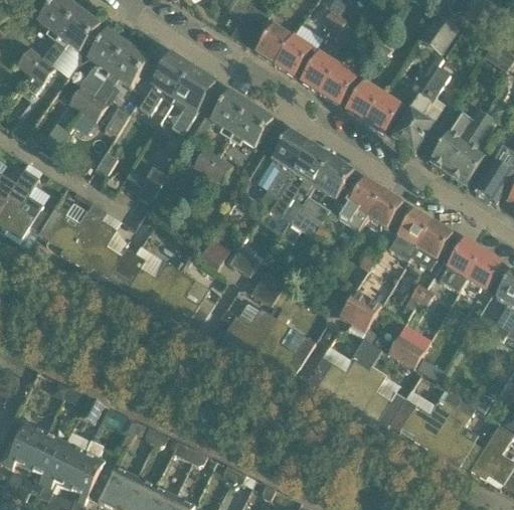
[(56,40),(78,10),(65,0),(53,0),(38,20),(50,30),(48,33),(56,40)]
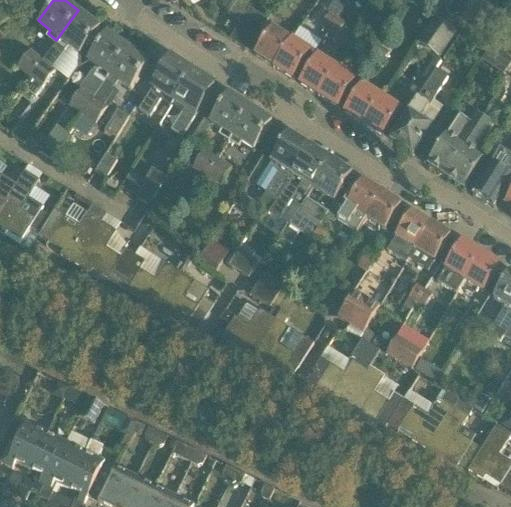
[(432,0),(445,9),(452,0),(432,0)]
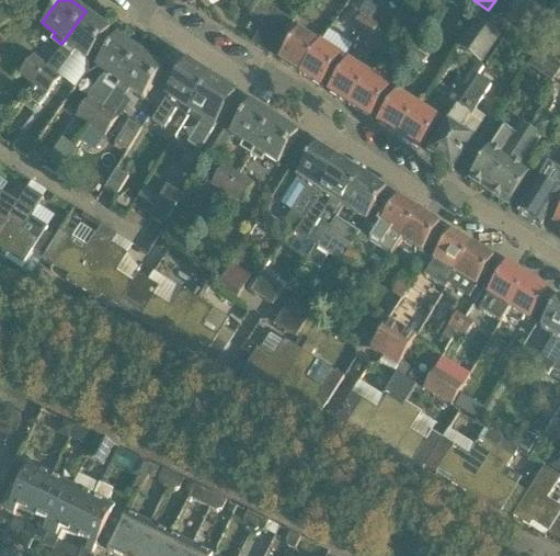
[(495,0),(488,10),(522,35),(529,24),(495,0)]
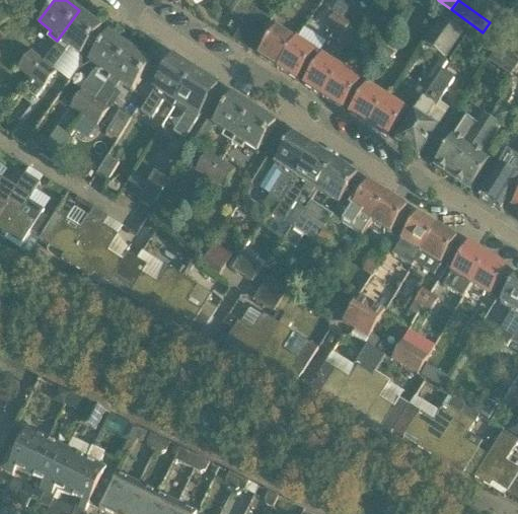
[(271,17),(251,5),(242,20),(262,31),(271,17)]
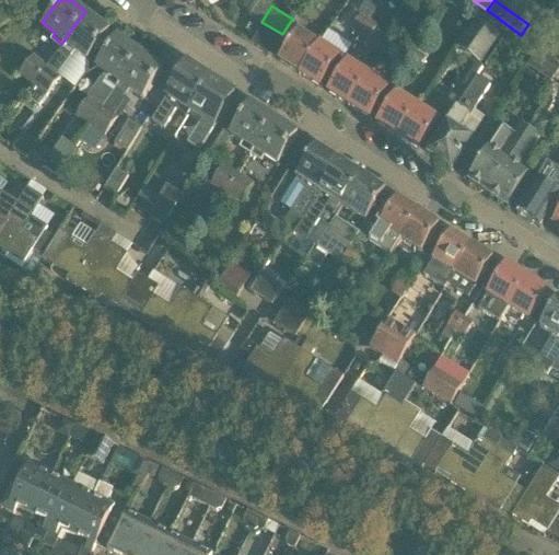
[(479,60),(503,25),(479,8),(454,43),(479,60)]
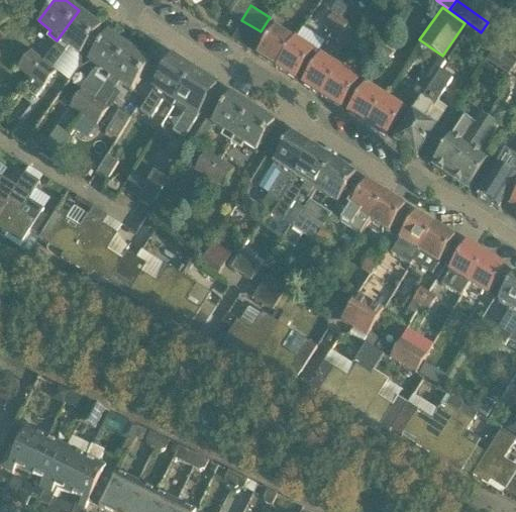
[(42,58),(30,74),(22,84),(35,94),(56,68),(52,66),(69,43),(80,53),(100,26),(79,10),(57,40),(42,58)]
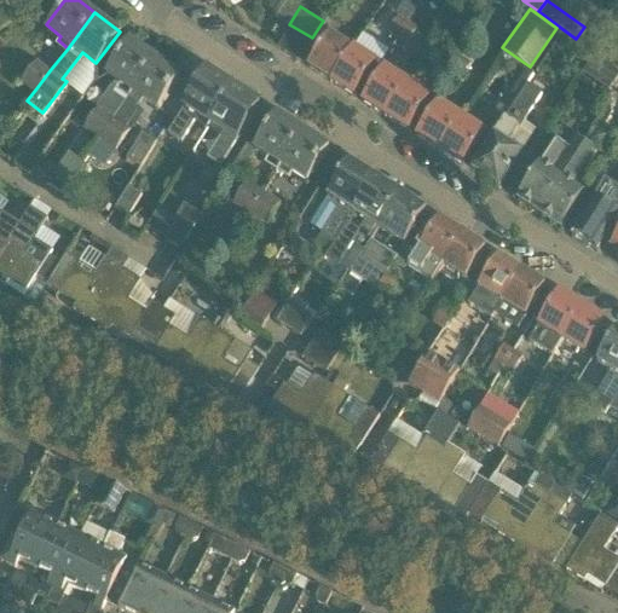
[(396,35),(406,18),(396,12),(386,28),(396,35)]
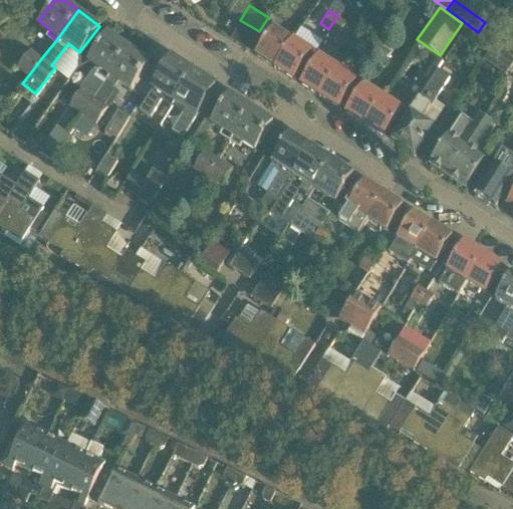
[(328,29),(336,34),(345,20),(337,15),(328,29)]
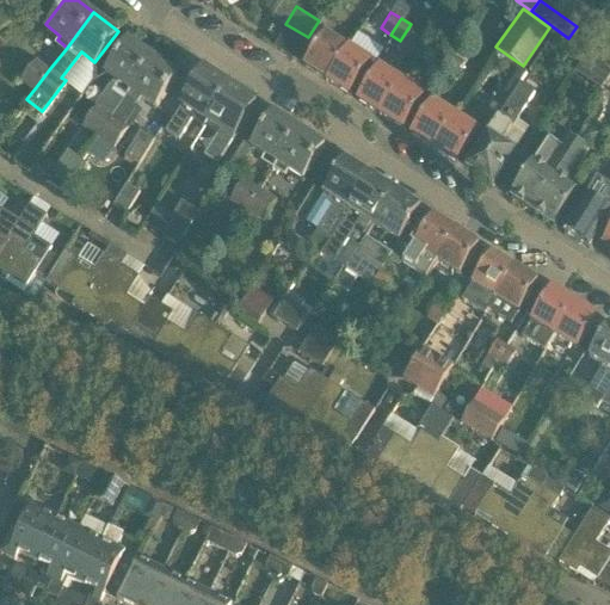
[(322,31),(303,61),(326,76),(345,45),(322,31)]
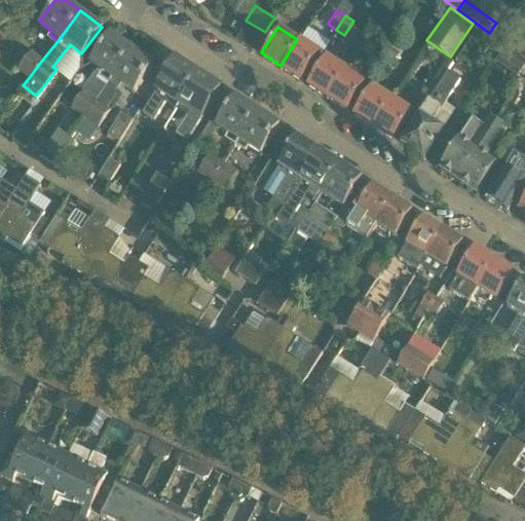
[(71,105),(85,114),(132,47),(108,32),(89,60),(104,69),(102,72),(89,92),(82,87),(71,105)]
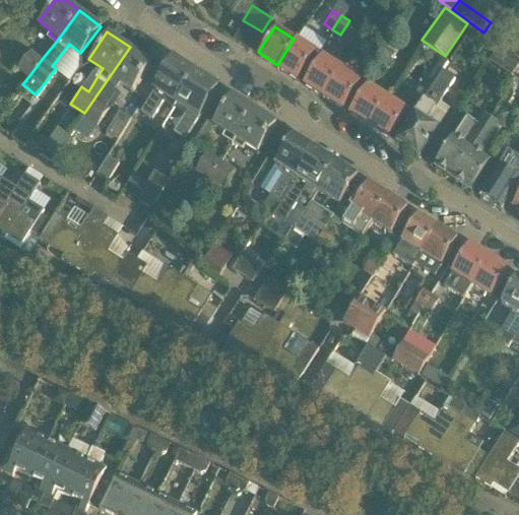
[(393,34),(387,44),(378,58),(386,63),(402,39),(393,34)]
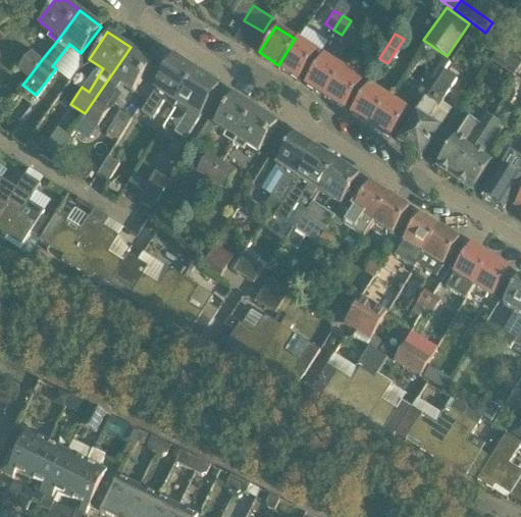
[(298,78),(315,51),(295,39),(278,65),(298,78)]
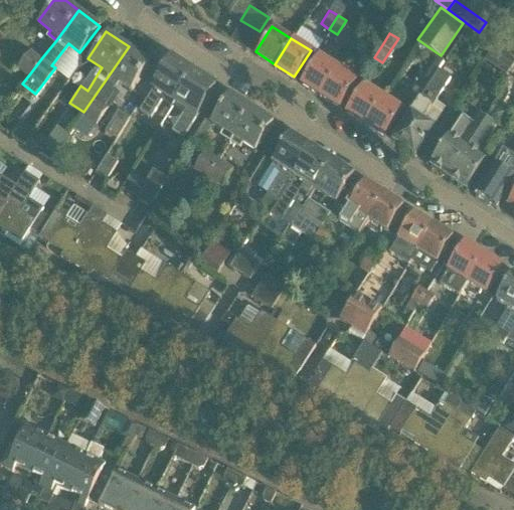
[(366,52),(374,57),(383,43),(375,38),(366,52)]
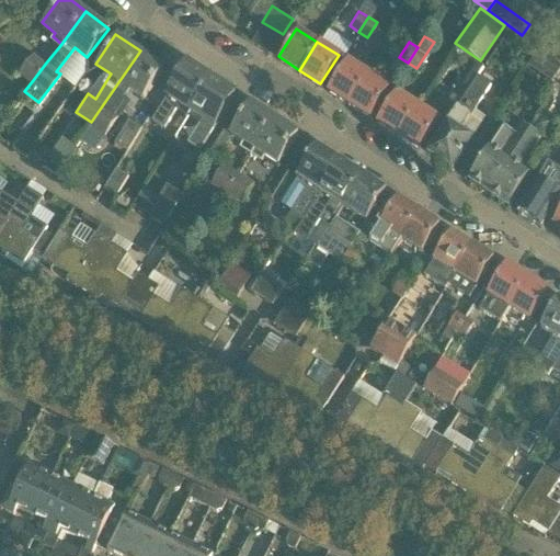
[(105,131),(117,113),(120,114),(129,98),(125,94),(129,87),(143,95),(162,66),(140,50),(91,122),(105,131)]
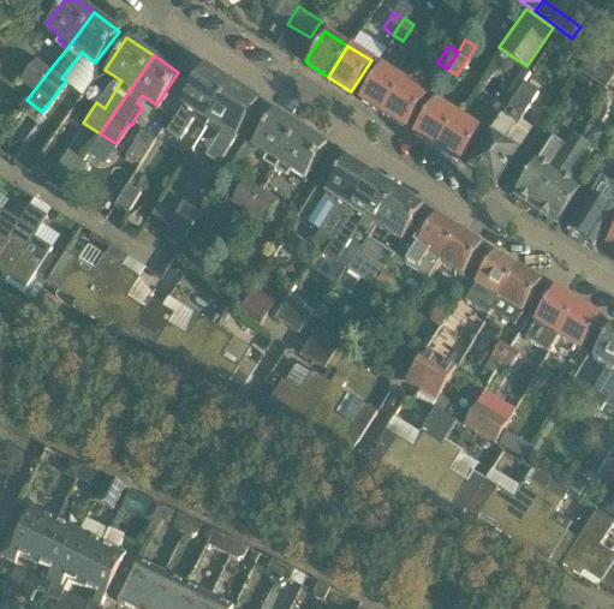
[(36,88),(51,69),(36,58),(22,77),(36,88)]
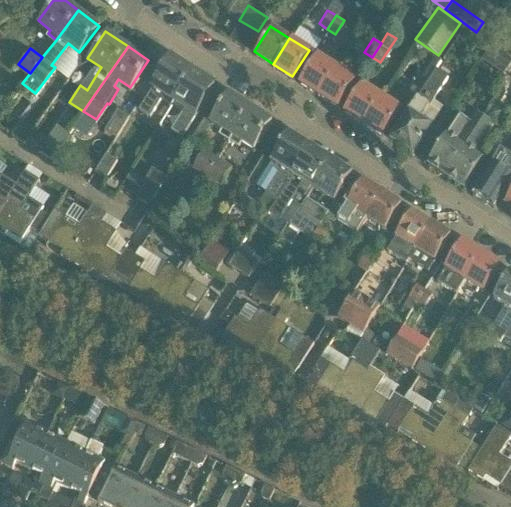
[(298,80),(318,92),(334,67),(315,54),(298,80)]
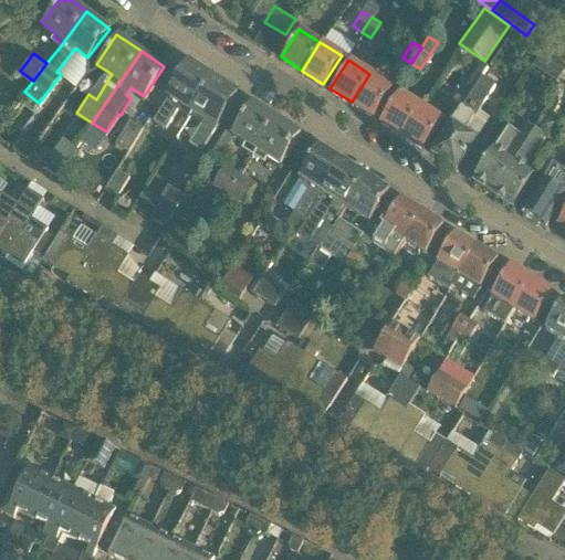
[(178,107),(189,114),(212,76),(188,61),(154,116),(167,125),(178,107)]
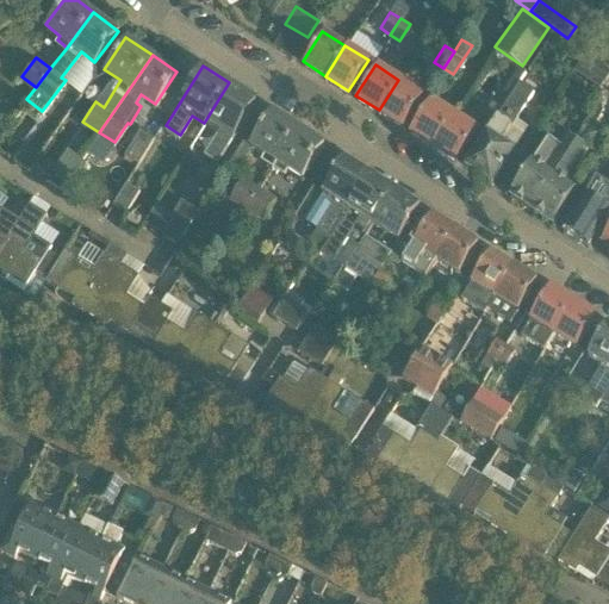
[(608,69),(594,101),(608,107),(608,69)]
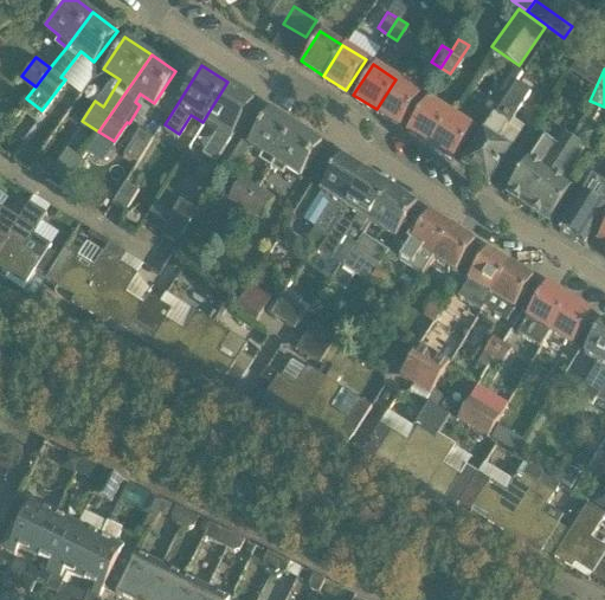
[(496,140),(517,108),(531,88),(516,77),(507,92),(459,162),(462,165),(463,163),(462,162),(463,160),(471,165),(469,168),(487,180),(508,147),(496,140)]
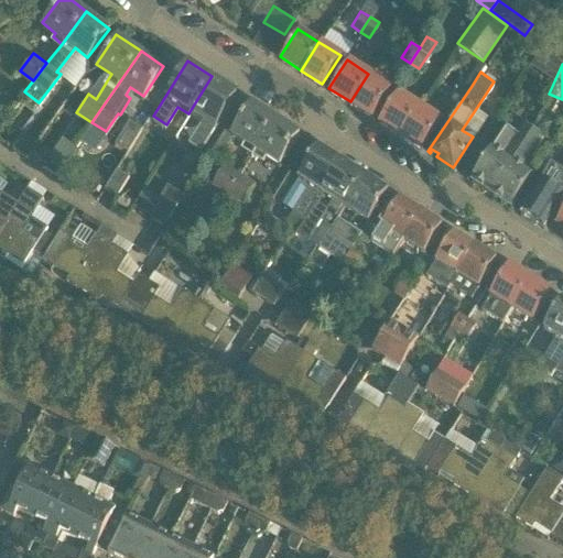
[(389,87),(368,74),(350,101),(371,116),(389,87)]
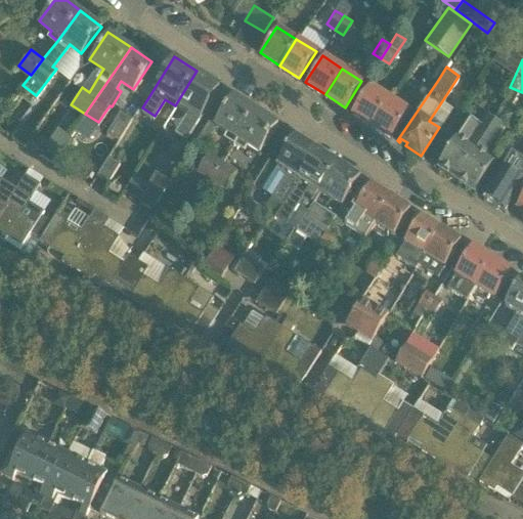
[(197,71),(175,105),(185,112),(175,128),(186,134),(219,85),(197,71)]
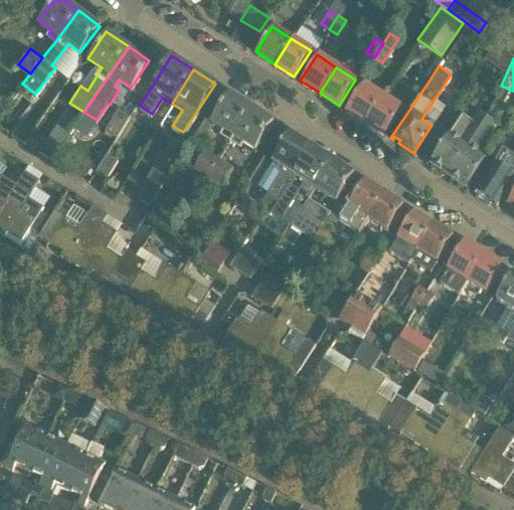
[(346,110),(365,122),(381,96),(362,83),(346,110)]
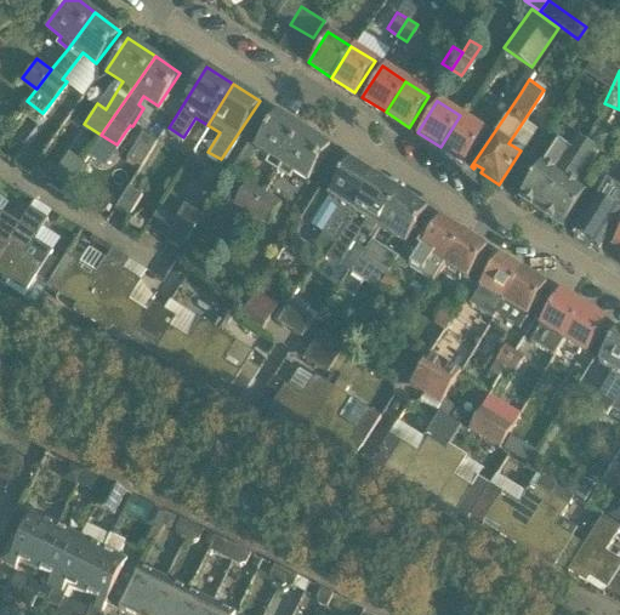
[(278,166),(302,127),(276,110),(254,146),(271,155),(267,160),(278,166)]
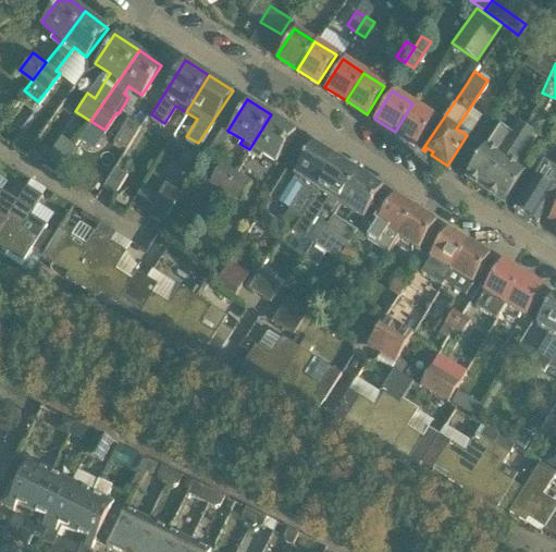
[(433,117),(412,103),(395,132),(416,145),(433,117)]
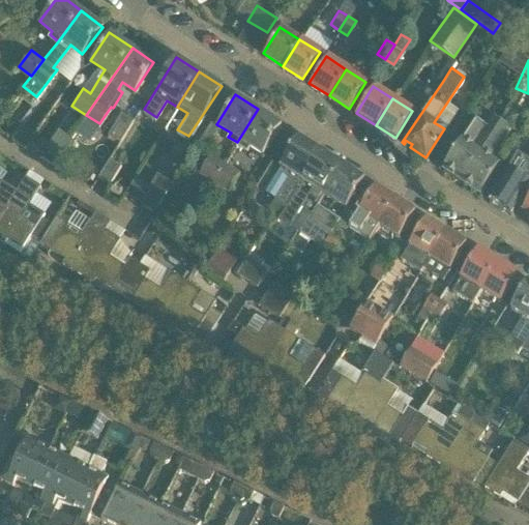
[(281,123),(258,109),(237,142),(244,147),(247,144),(262,152),(281,123)]
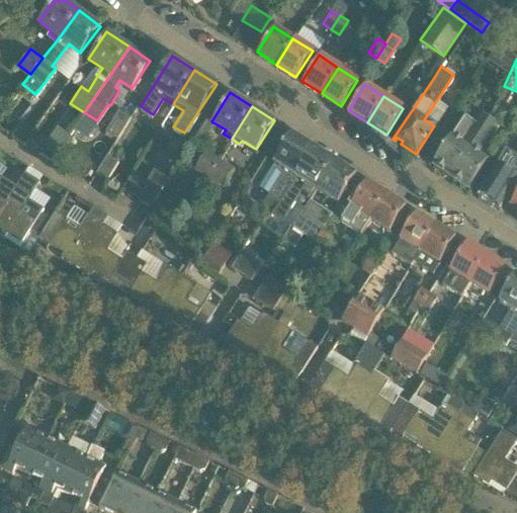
[(116,136),(128,115),(117,108),(105,129),(116,136)]
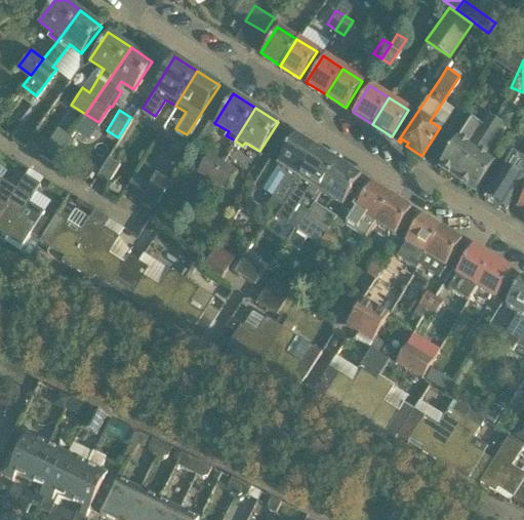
[(456,177),(489,129),(496,118),(486,112),(479,122),(471,117),(438,165),(456,177)]
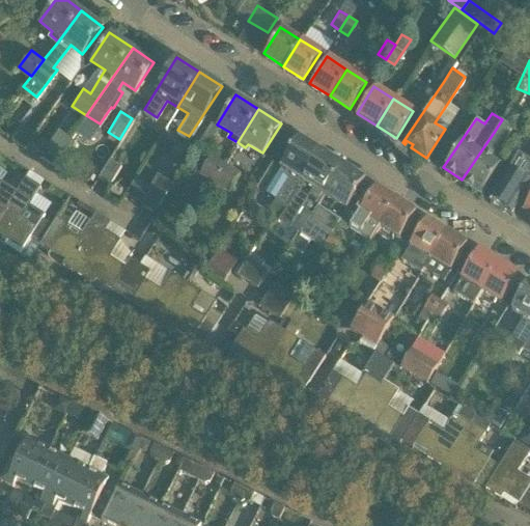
[(502,119),(495,131),(462,180),(481,193),(500,163),(490,156),(510,126),(502,119)]
